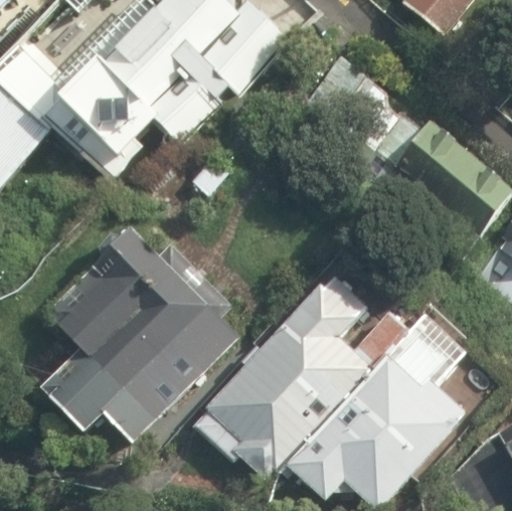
[(238,96),(286,40),(248,3),(238,13),(234,10),(235,8),(235,0),(166,0),(159,8),(152,0),(135,0),(64,70),(28,37),(0,65),(0,87),(50,131),(52,128),(112,181),(145,146),(139,140),(156,122),(179,143),(231,89),(238,96)]
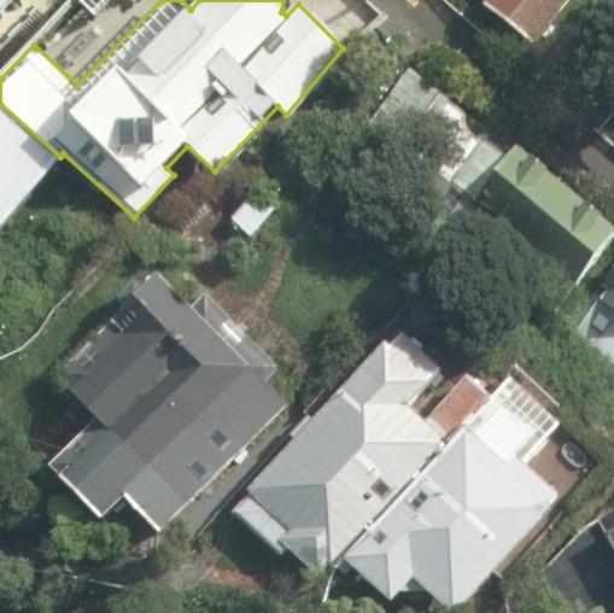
[(0,13),(12,0),(0,0),(0,13)]
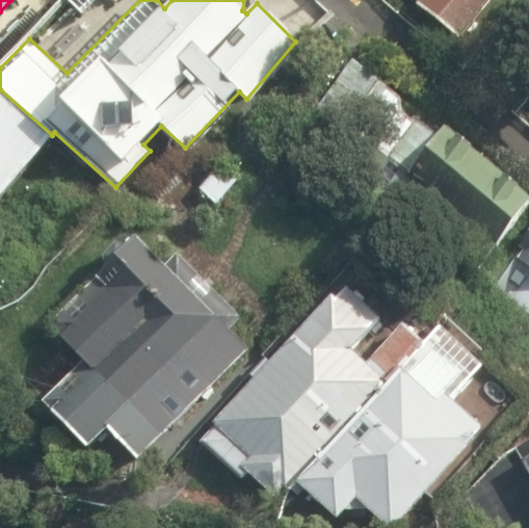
[(416,0),(415,2),(459,38),(491,0),(416,0)]
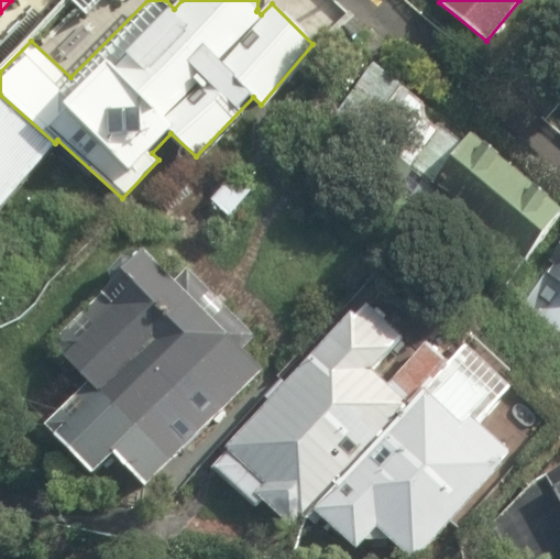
[(434,184),(464,148),(425,114),(425,102),(373,59),(294,159),(347,209),(380,172),(418,204),(434,184)]
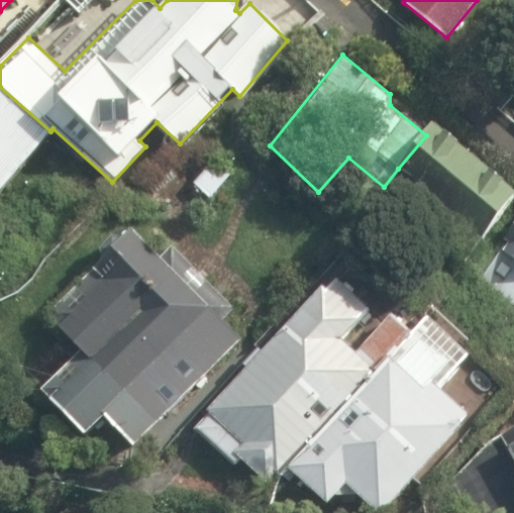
[(0,187),(50,131),(0,87),(0,187)]
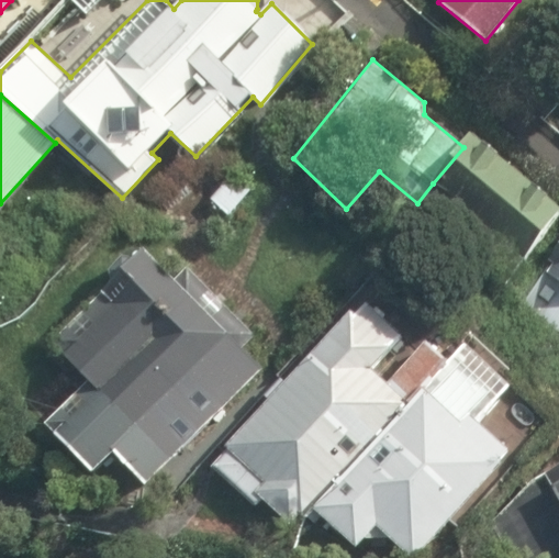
[(464,147),(433,183),(492,233),(472,256),(504,282),(558,215),(558,204),(474,134),(464,147)]
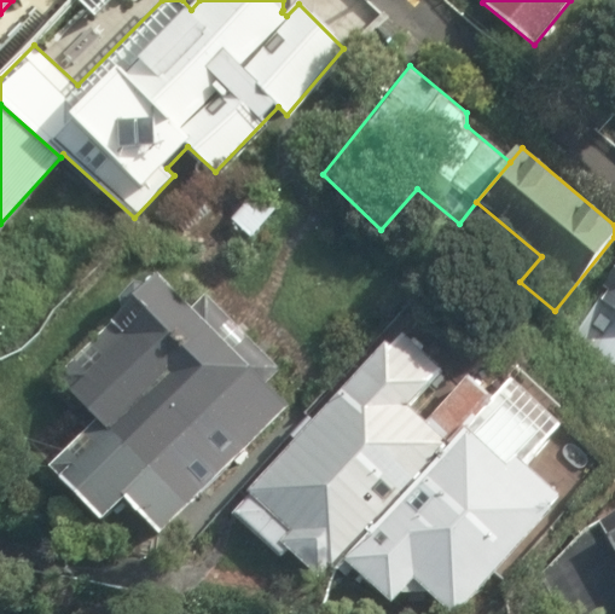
[(564,337),(614,375),(614,266),(601,284),(603,287),(564,337)]
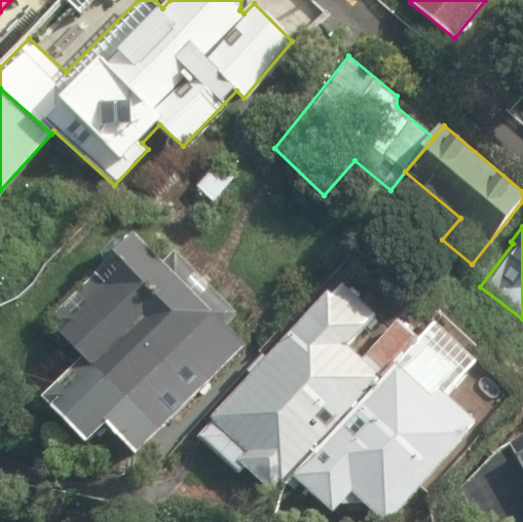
[(174,249),(161,260),(134,232),(124,240),(115,239),(102,252),(104,262),(46,318),(82,355),(41,394),(86,442),(106,422),(135,453),(246,345),(225,325),(238,312),(174,249)]
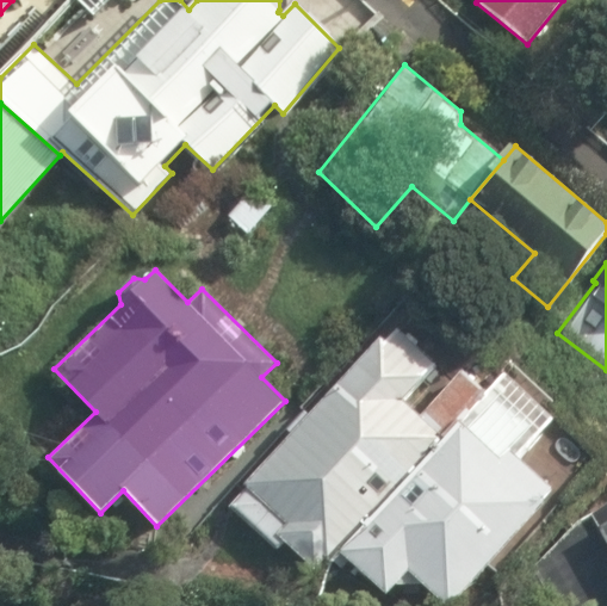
[(443,426),(423,409),(419,415),(403,401),(427,377),(425,375),(435,364),(395,327),(384,339),(381,336),(310,414),(304,408),(286,428),(292,434),(242,484),(246,486),(228,505),(278,548),(283,542),(320,575),(342,551),(373,518),(367,512),(438,437),(435,434),(443,426)]
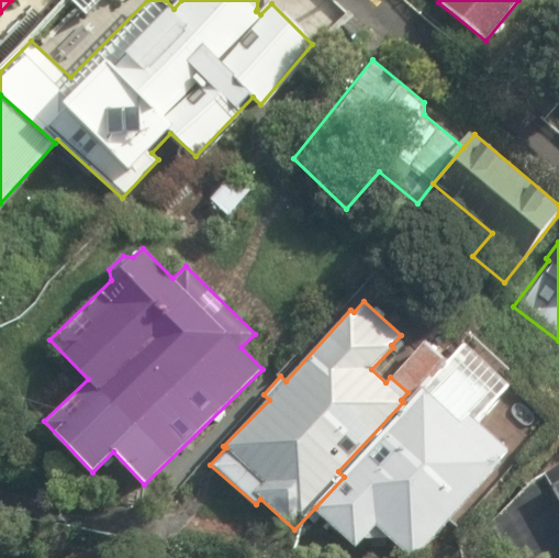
[(424,341),(390,377),(407,392),(401,400),(403,402),(338,471),(344,477),(315,508),(356,545),(376,523),(413,557),(501,464),(496,459),(506,449),(476,422),(511,384),(464,342),(446,360),(424,341)]
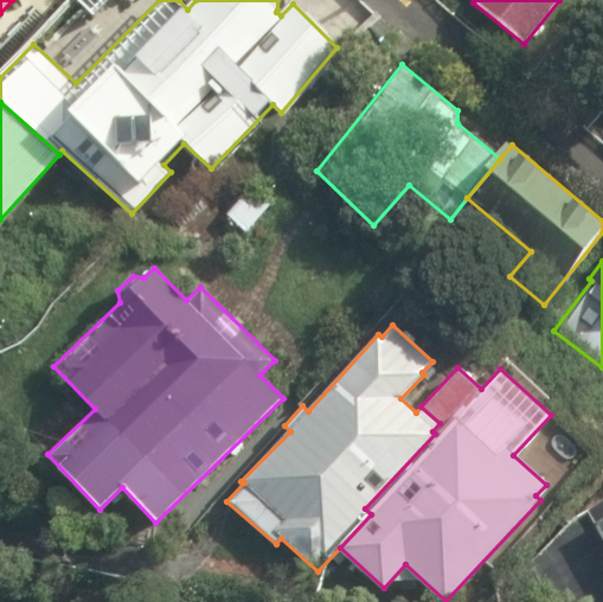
[(602,601),(602,501),(591,508),(590,505),(576,513),(528,558),(551,601),(602,601)]
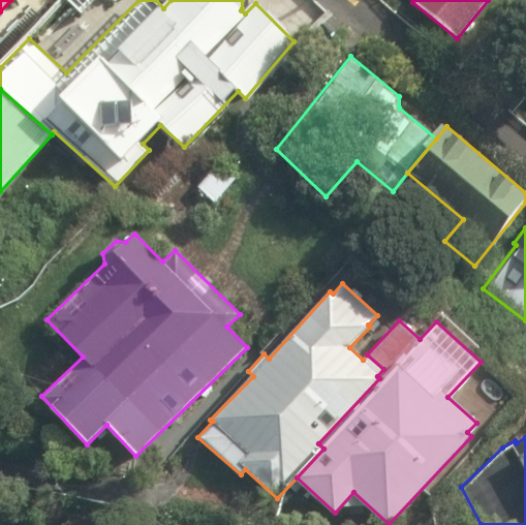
All buildings are outlined.
